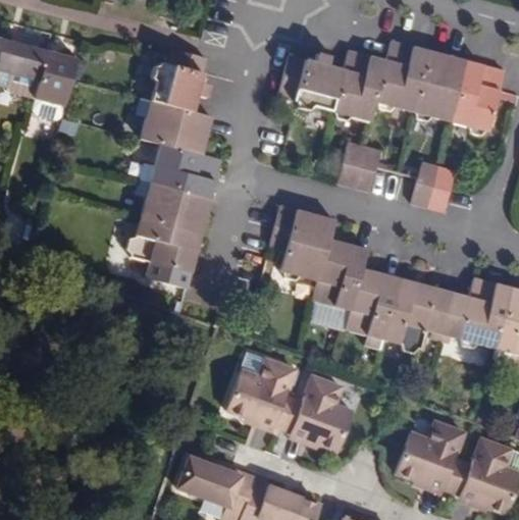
[(1,40),(0,42),(0,70),(8,73),(39,82),(47,52),(1,40)]
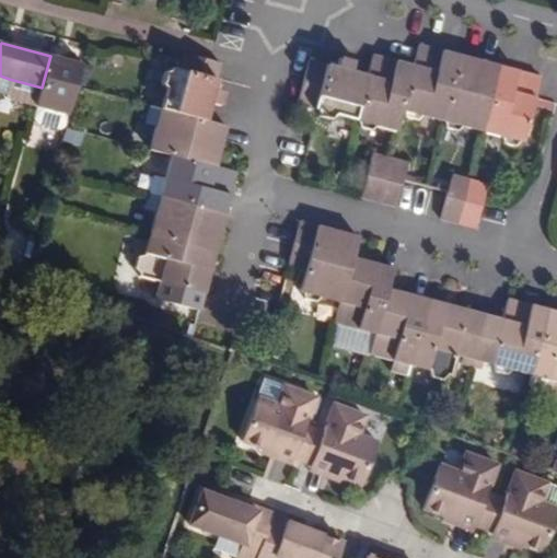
[(425,118),(441,123),(460,54),(420,43),(415,66),(402,112),(408,113),(409,120),(419,124),(425,118)]
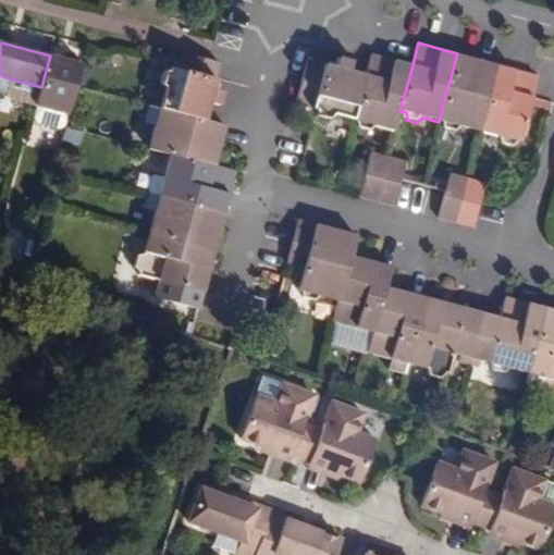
[(457,53),(439,122),(444,124),(445,131),(456,133),(460,127),(481,133),(500,64),(457,53)]
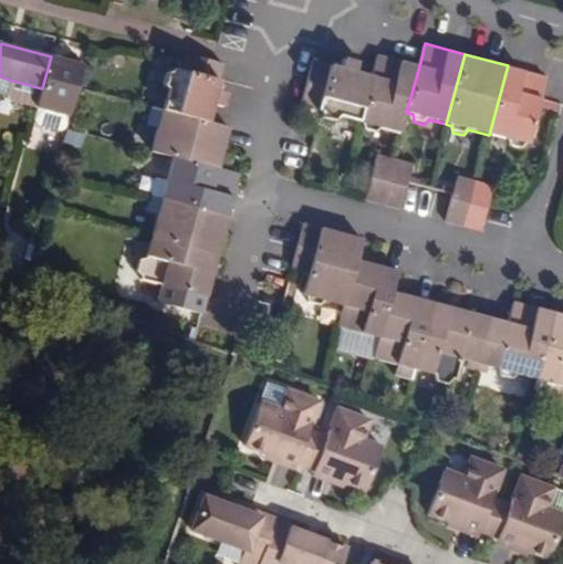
[(373,77),(360,123),(366,125),(368,132),(378,135),(383,129),(402,134),(406,113),(419,66),(378,55),(373,77)]
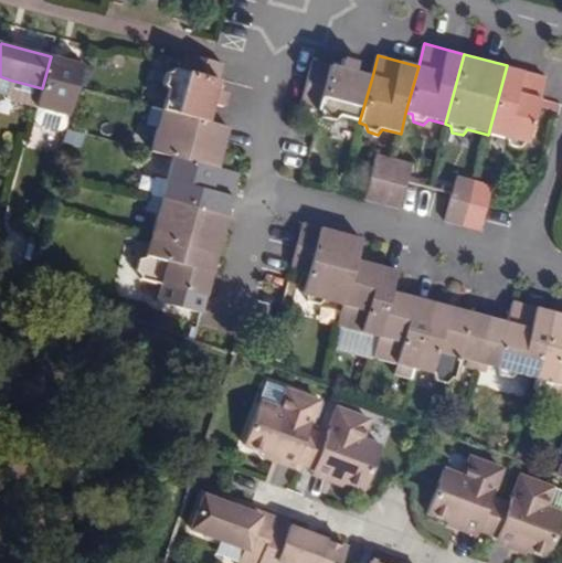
[(84,64),(51,56),(42,88),(39,105),(39,107),(40,107),(72,115),(84,64)]
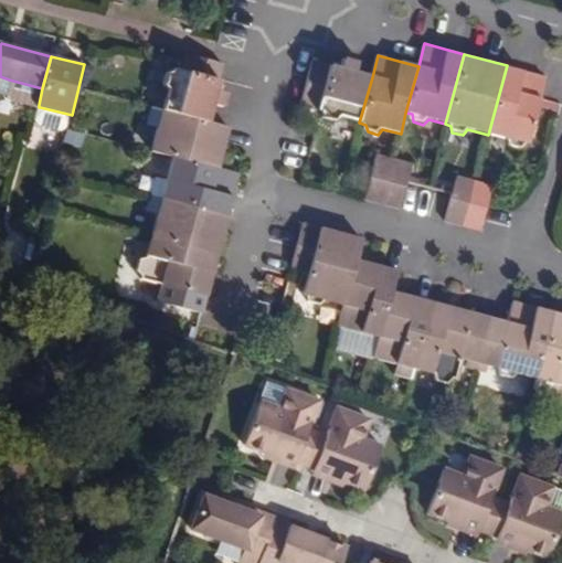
[(336,117),(359,123),(372,77),(354,72),(358,61),(343,57),(340,68),(313,61),(300,106),(319,112),(321,120),(332,124),(336,117)]
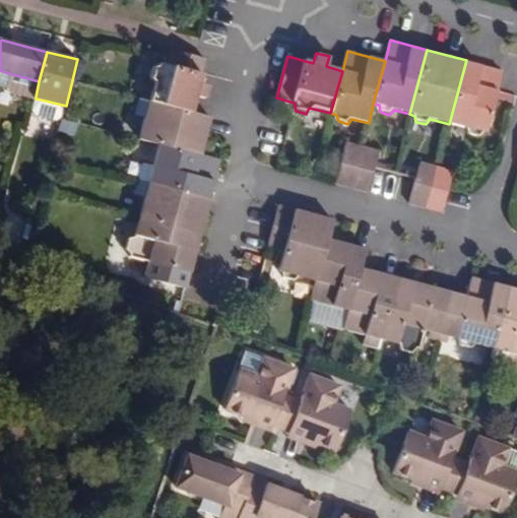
[(173,62),(193,67),(195,59),(175,54),(173,62)]
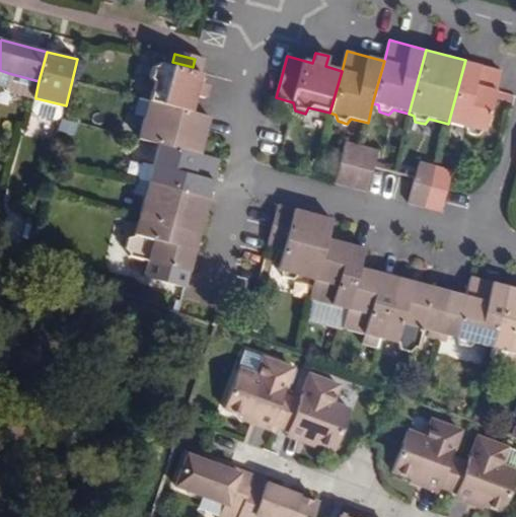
[(156,77),(150,97),(194,109),(197,95),(207,97),(211,82),(201,79),(203,70),(193,67),(172,62),(161,58),(160,61),(153,62),(151,72),(156,77)]
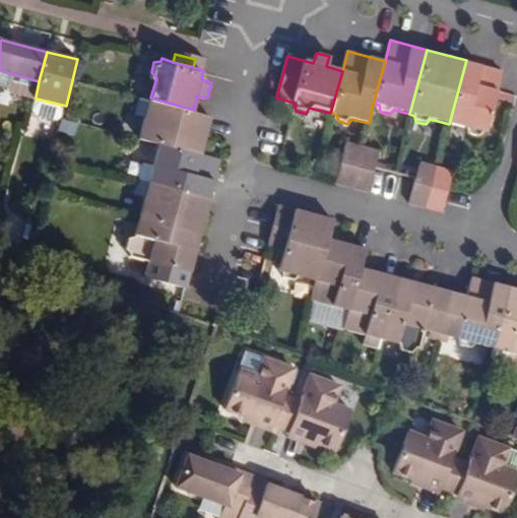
[(502,69),(466,60),(449,124),(467,129),(468,136),(476,137),(480,132),(486,134),(502,69)]
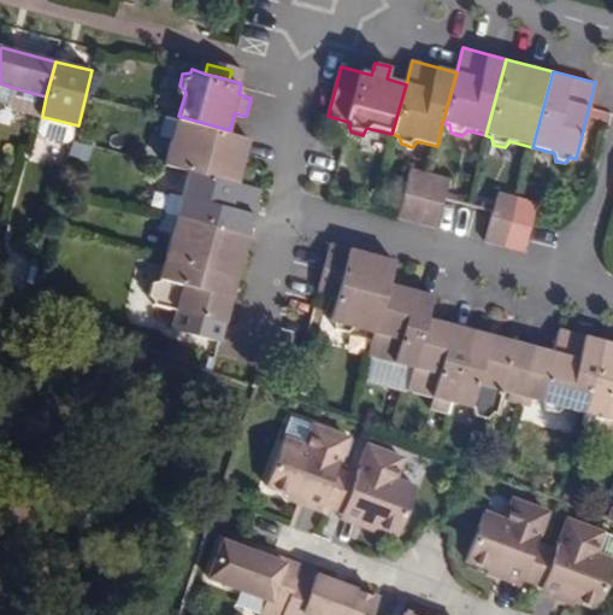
[(10,87),(6,104),(42,115),(46,97),(10,87)]
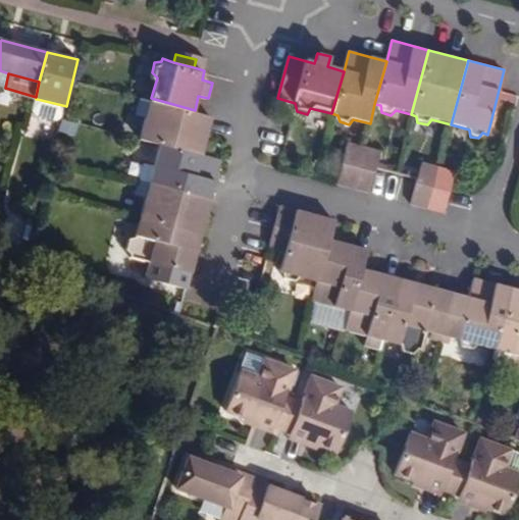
[(162,142),(204,153),(210,132),(215,115),(195,110),(151,98),(142,96),(137,112),(148,115),(142,137),(162,142)]
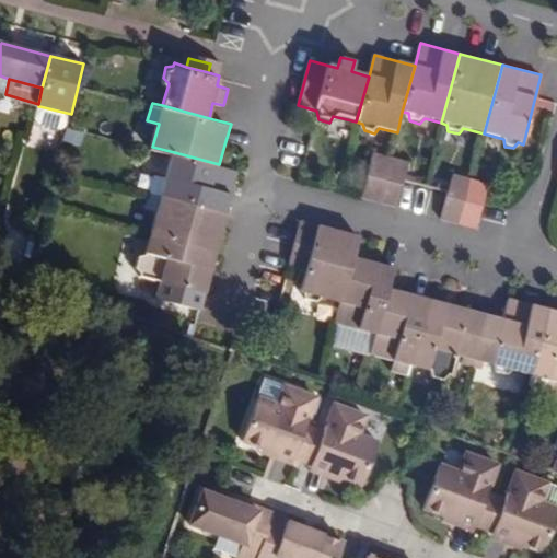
[(62,127),(68,123),(71,114),(39,106),(37,117),(42,123),(62,127)]
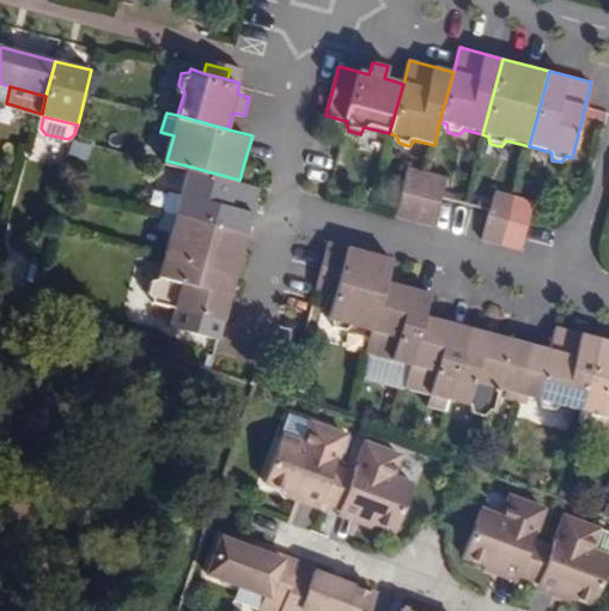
[(414,221),(427,170),(408,164),(394,215),(414,221)]
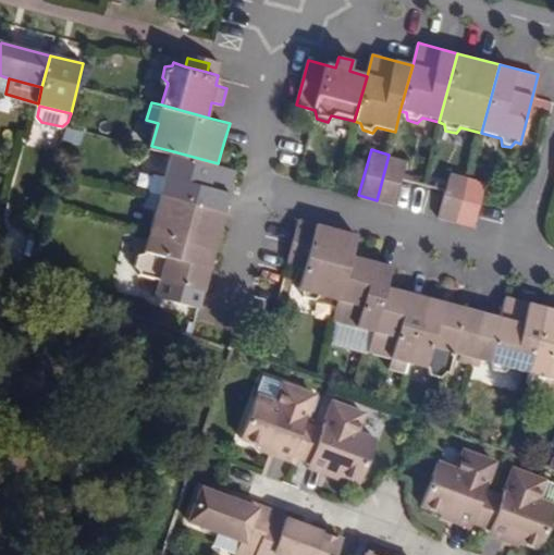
[(157,170),(150,190),(226,210),(237,170),(218,163),(173,151),(168,173),(157,170)]
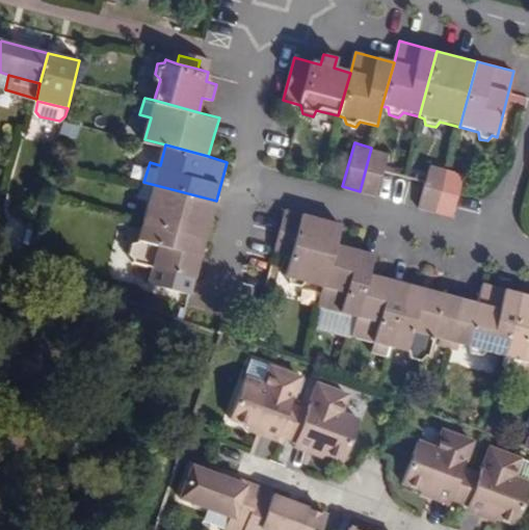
[(387,152),(371,148),(360,191),(375,194),(387,152)]
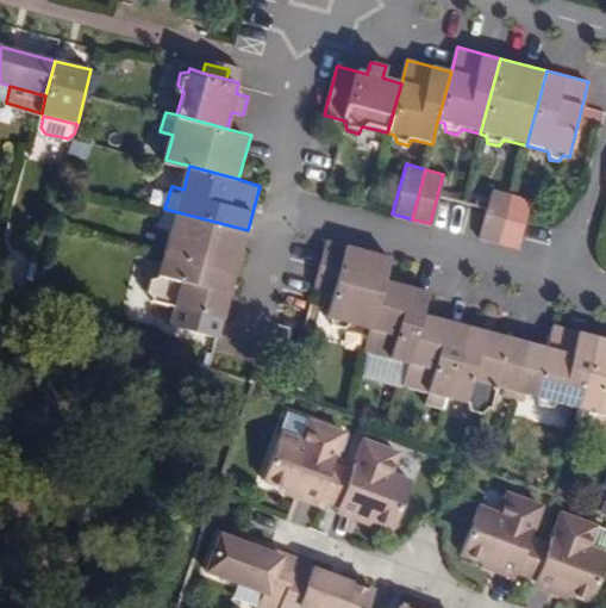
[(480,237),(501,243),(513,193),(494,187),(480,237)]
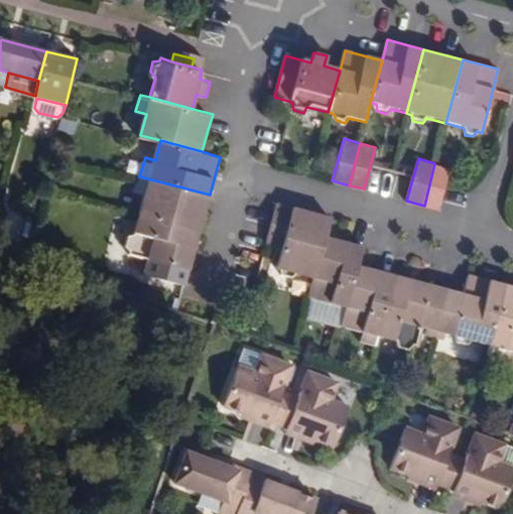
[(434,163),(424,206),(441,210),(453,168),(434,163)]
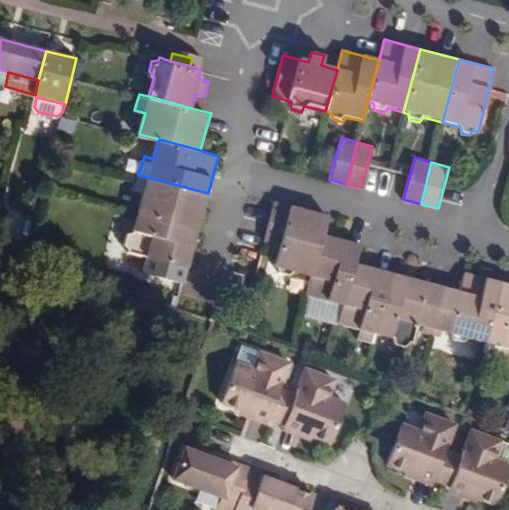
[(198,230),(208,193),(138,175),(134,190),(144,193),(138,214),(198,230)]
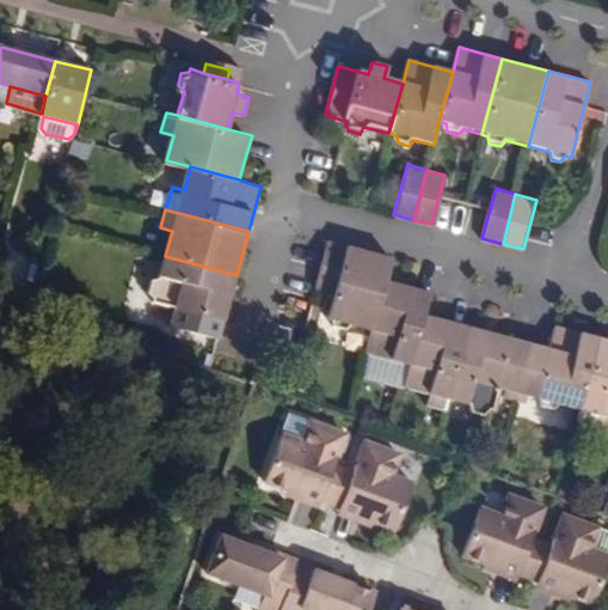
[(366,328),(373,330),(386,280),(391,257),(327,242),(315,287),(333,292),(327,317),(349,323),(351,330),(362,333),(366,328)]
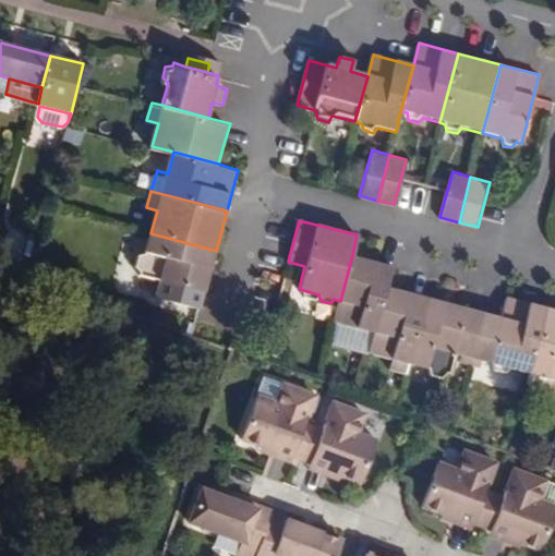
[(201,307),(216,251),(151,233),(142,267),(136,269),(133,280),(136,285),(135,291),(201,307)]
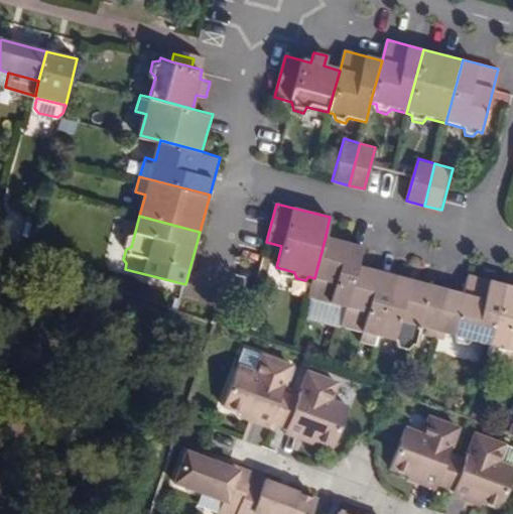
[(345,322),(358,269),(364,246),(326,236),(314,278),(309,298),(313,299),(330,304),(327,316),(340,320),(345,322)]
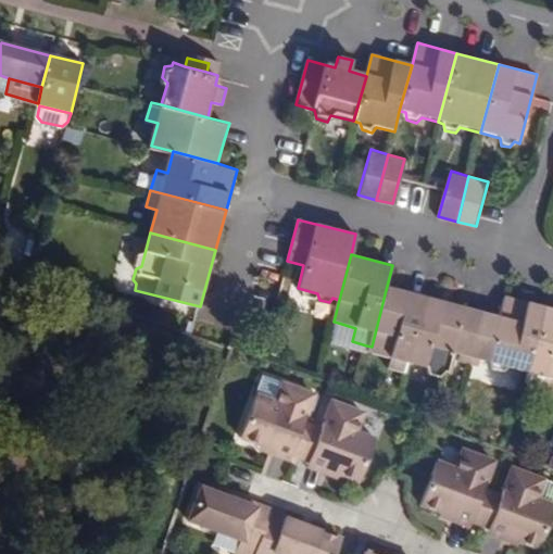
[(411,359),(426,300),(386,290),(372,347),(365,369),(387,375),(385,383),(403,388),(411,359)]
